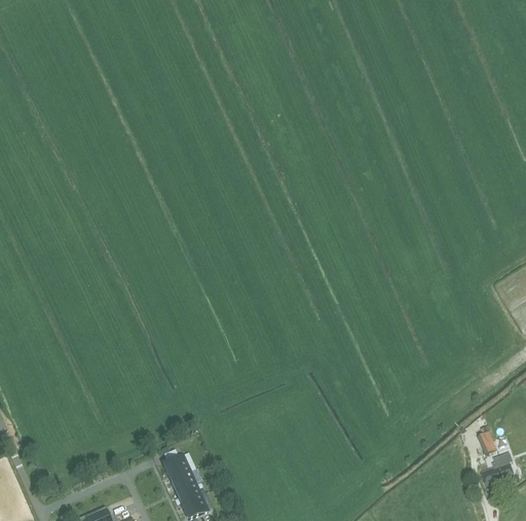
[(477,434),(485,452),(497,447),(493,438),(495,438),(491,428),(490,428),(488,421),(475,428),(478,433),(477,434)]
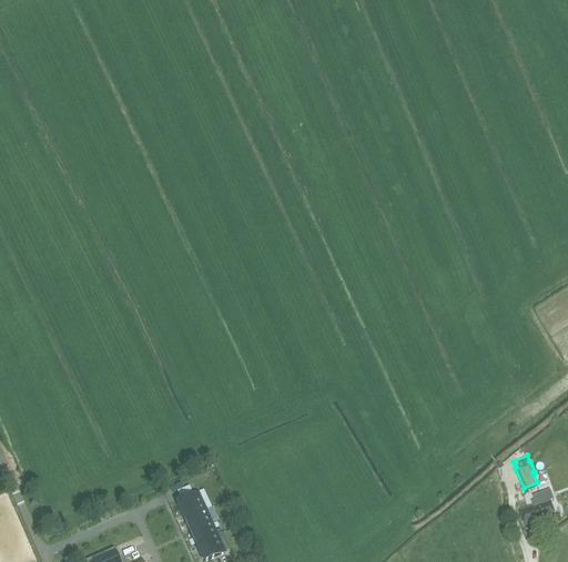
[(175,497),(184,515),(205,506),(198,487),(175,497)]
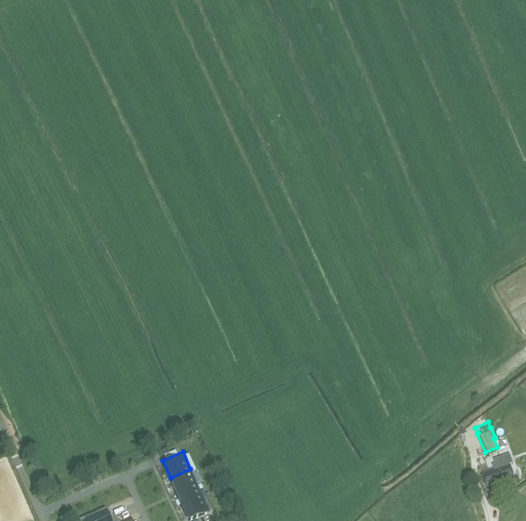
[(487,486),(515,476),(509,459),(481,469),(487,486)]
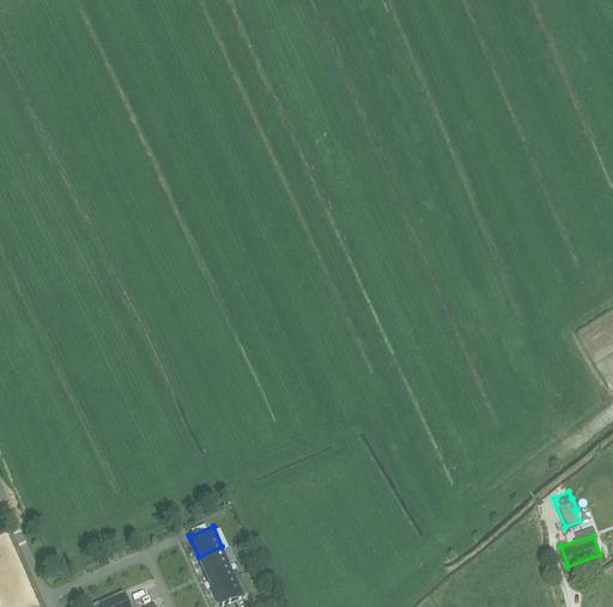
[(222,546),(199,557),(205,570),(228,559),(222,546)]
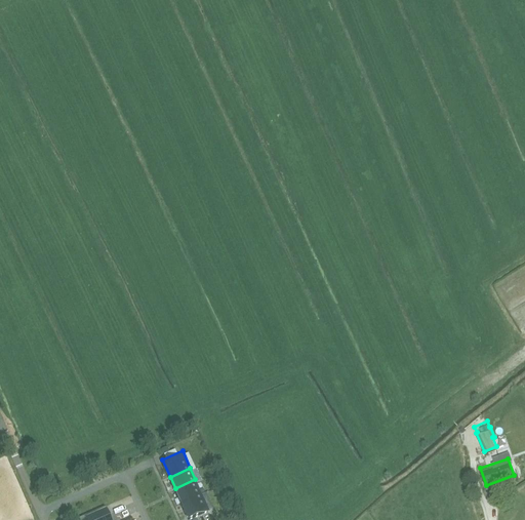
[(156,475),(146,479),(153,498),(163,494),(156,475)]
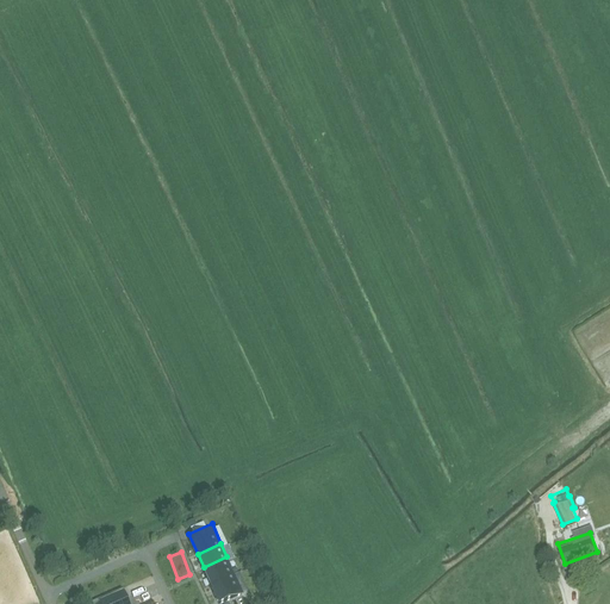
[(232,570),(226,556),(204,567),(210,580),(232,570)]
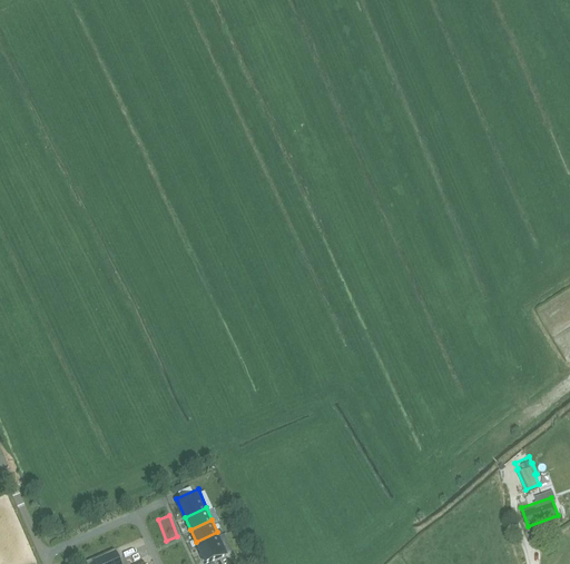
[(196,542),(204,560),(226,550),(217,532),(196,542)]
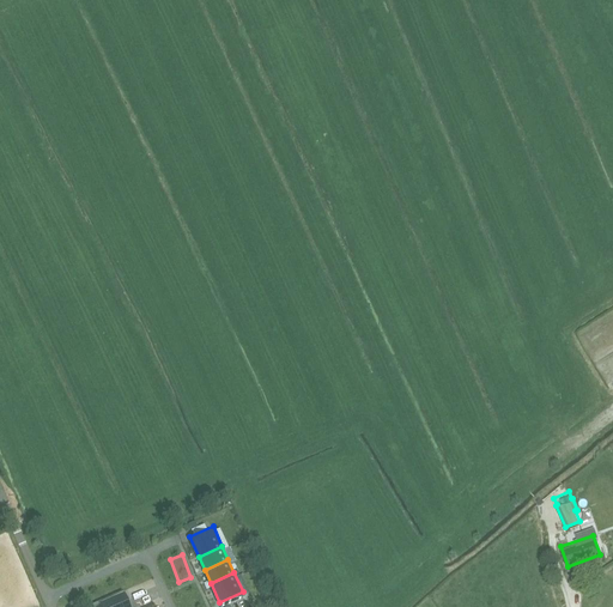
[(74,596),(97,584),(95,581),(84,587),(82,583),(70,589),(74,596)]
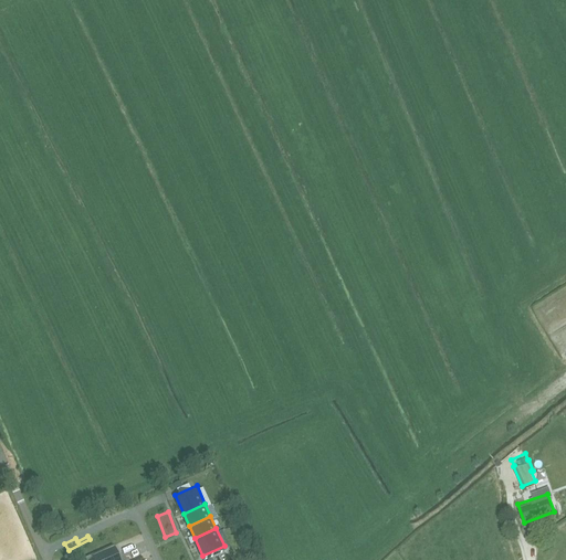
[(122,559),(114,540),(92,550),(96,559),(122,559)]
